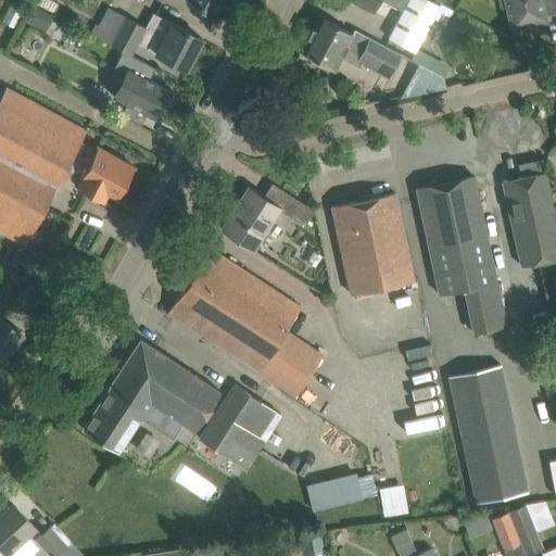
[(222,0),(160,0),(164,2),(165,0),(185,0),(214,15),(222,0)]
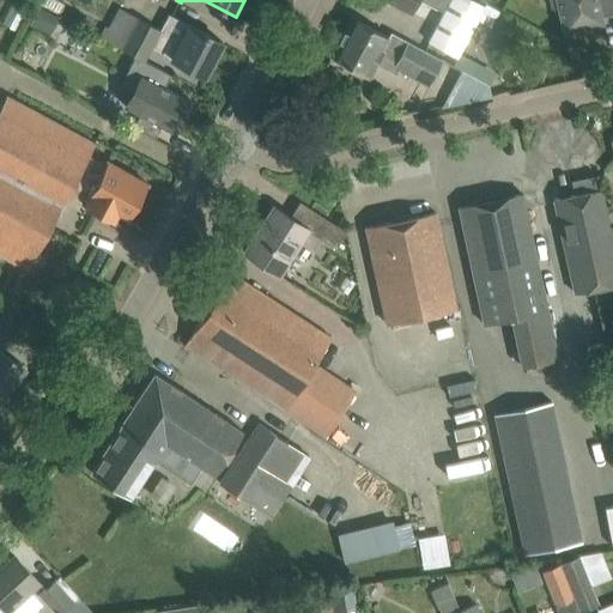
[(416,0),(419,0),(443,12),(429,42),(457,58),(472,29),(484,6),(472,0),(388,0),(410,12),(416,0)]
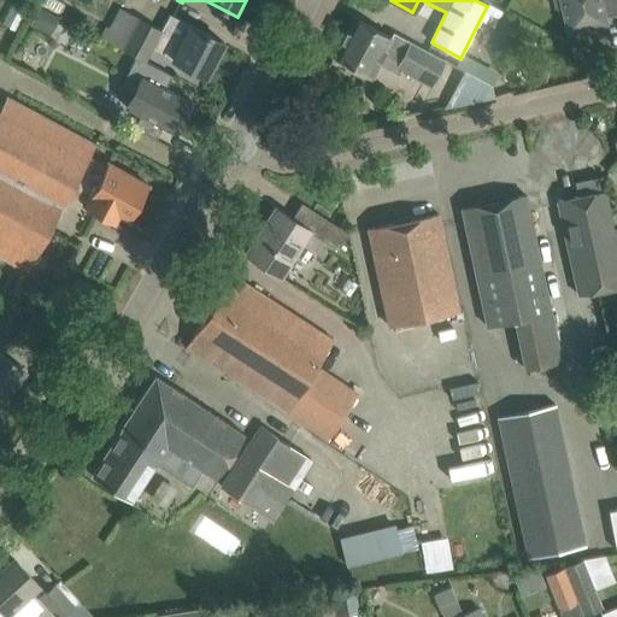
[(616,0),(552,0),(554,7),(563,12),(568,33),(606,23),(600,0),(616,0)]
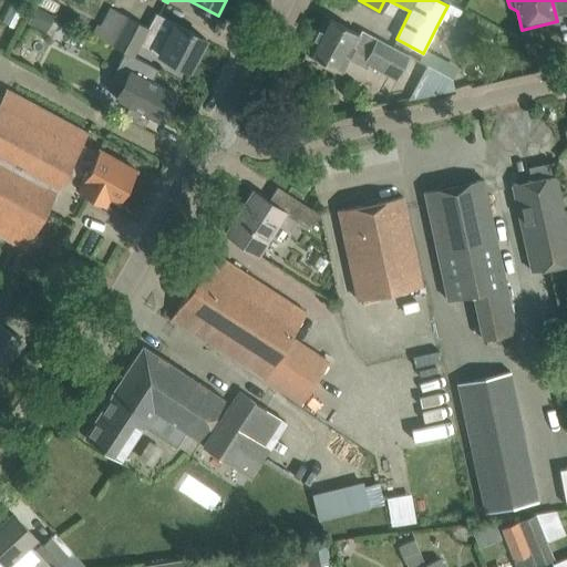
[(112,45),(126,52),(134,57),(141,44),(189,70),(206,39),(186,29),(175,23),(157,13),(150,29),(127,17),(112,45)]
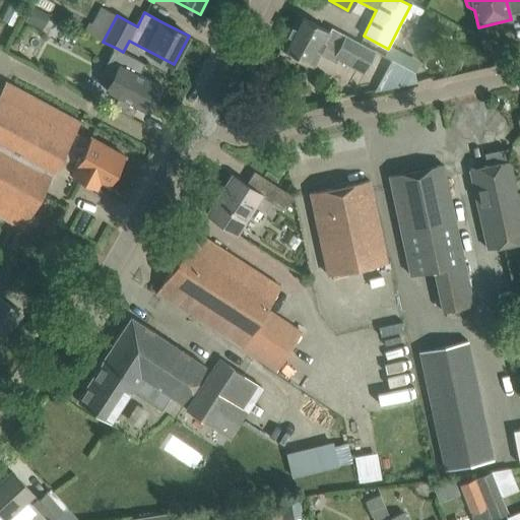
[(299,14),(280,48),(313,65),(319,53),(334,61),(335,58),(364,73),(376,51),(331,27),(329,30),(299,14)]
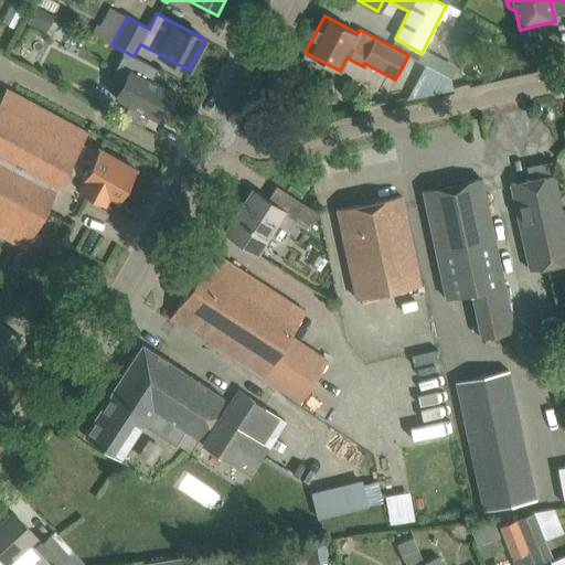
[(134,56),(126,52),(110,82),(125,89),(128,83),(138,88),(129,106),(141,112),(161,123),(176,94),(151,81),(157,70),(134,56)]
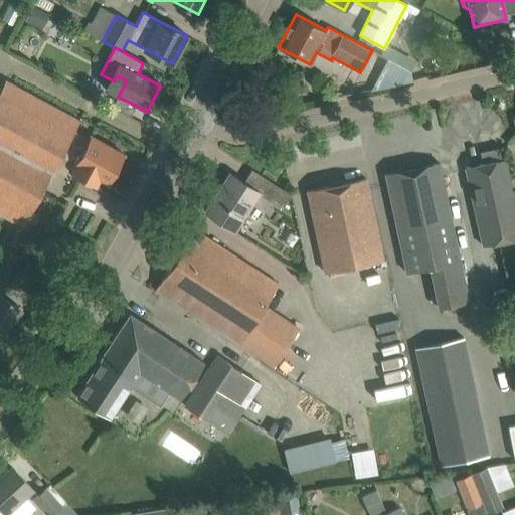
[(449,57),(448,65),(456,67),(458,58),(449,57)]
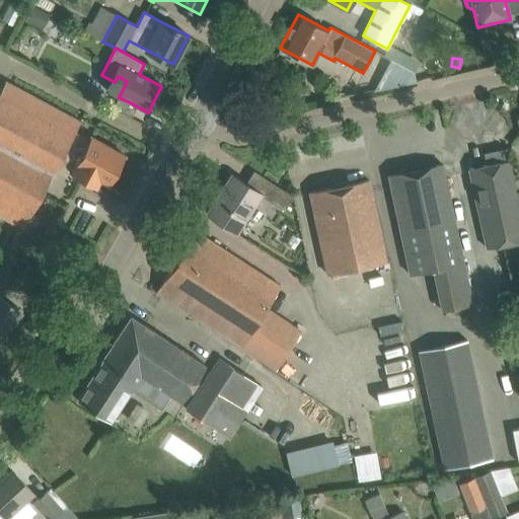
[(416,82),(414,72),(390,60),(373,91),(416,82)]
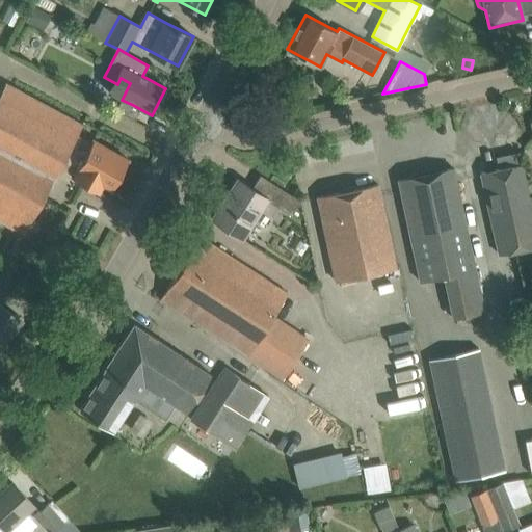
[(77,169),(85,154),(71,147),(83,125),(6,83),(0,94),(0,220),(23,234),(62,161),(77,169)]
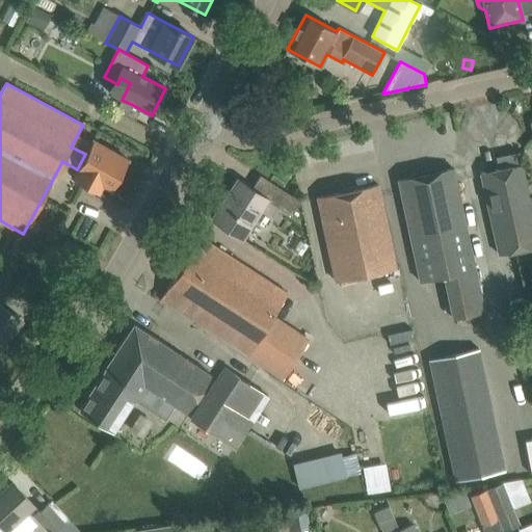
[(85,154),(77,169),(73,178),(99,192),(103,185),(111,190),(128,159),(92,140),(85,154)]
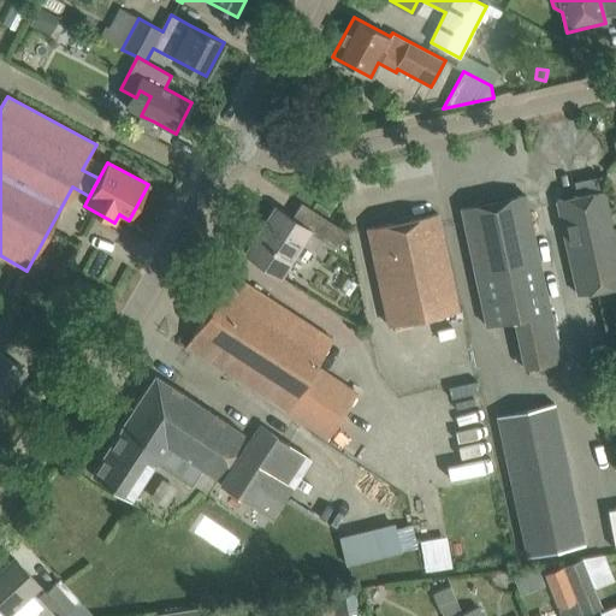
[(596,291),(615,285),(615,244),(604,190),(602,190),(599,179),(576,184),(579,196),(556,201),(578,295),(596,291)]
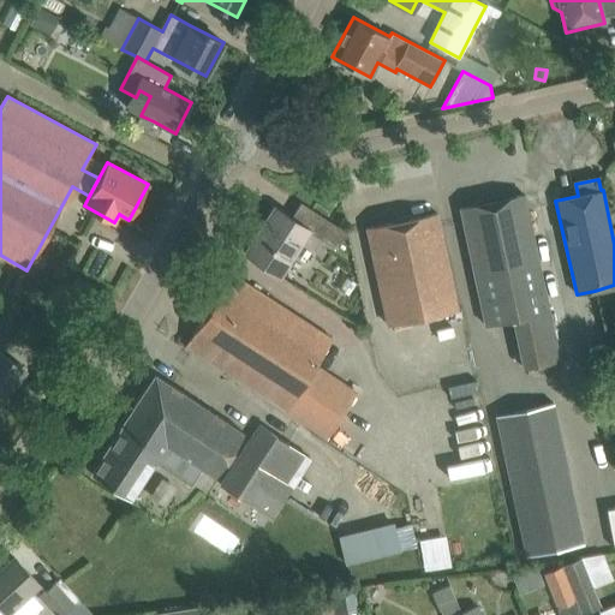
[(513,320),(524,366),(559,359),(524,195),(509,197),(503,193),(499,199),(485,203),(478,198),(473,206),(460,208),(485,326),(513,320)]
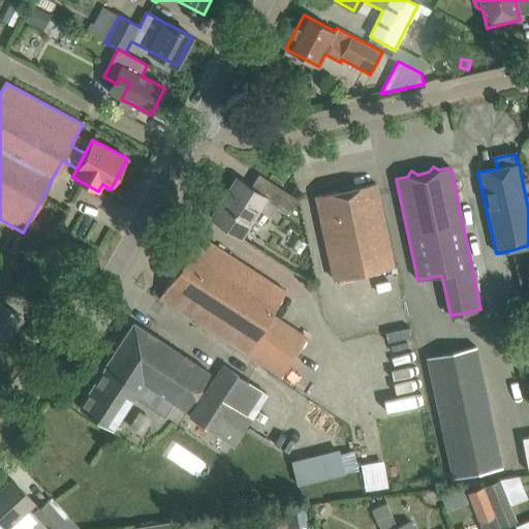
[(211,218),(228,229),(241,238),(267,197),(237,178),(211,218)]
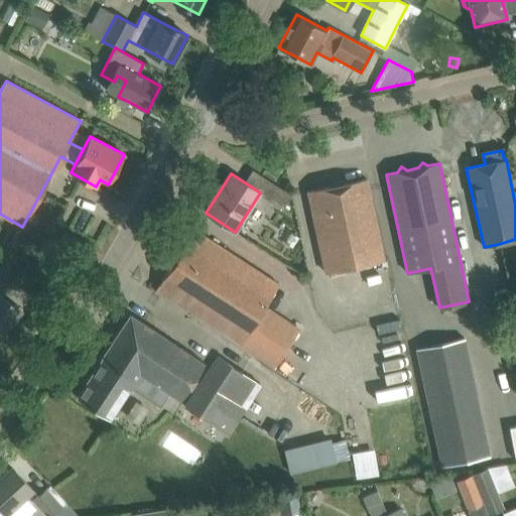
[(307,191),(325,272),(384,260),(367,179),(307,191)]
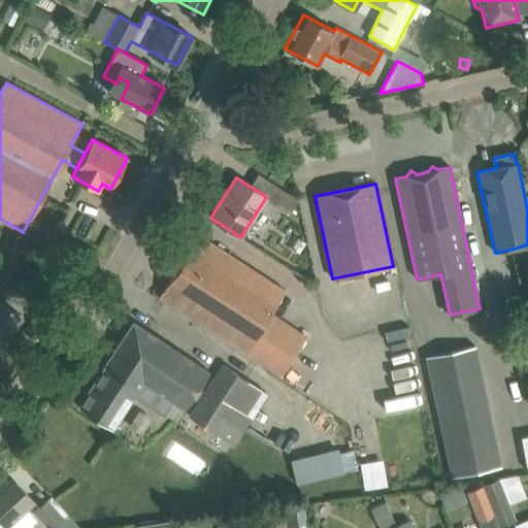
[(298,200),(287,192),(276,205),(289,213),(298,200)]
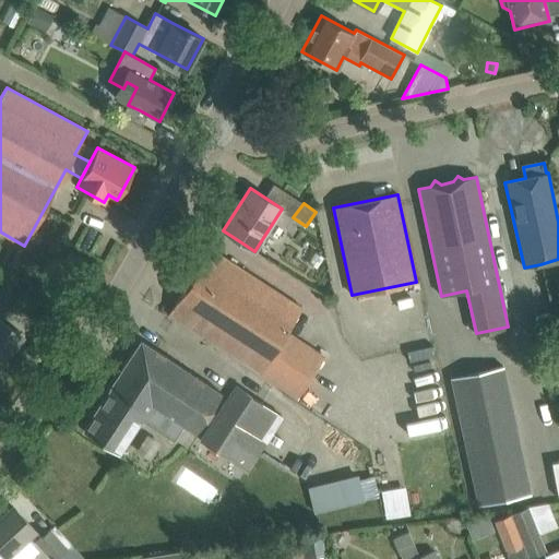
[(302,309),(229,261),(211,249),(168,314),(297,397),(324,356),(287,332),(302,309)]
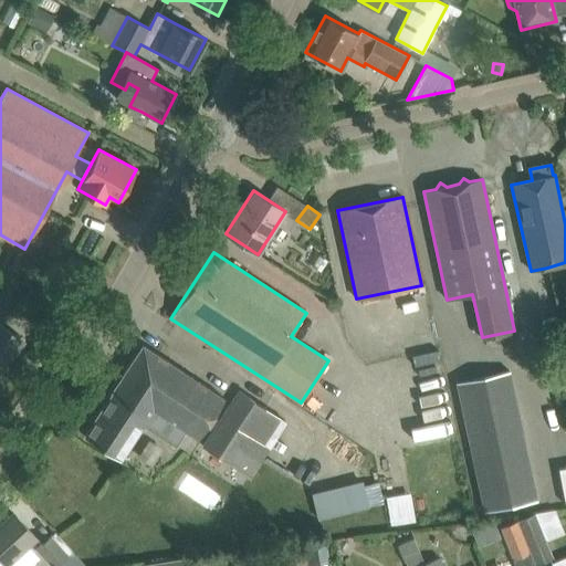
[(0,286),(0,306),(9,315),(18,305),(0,286)]
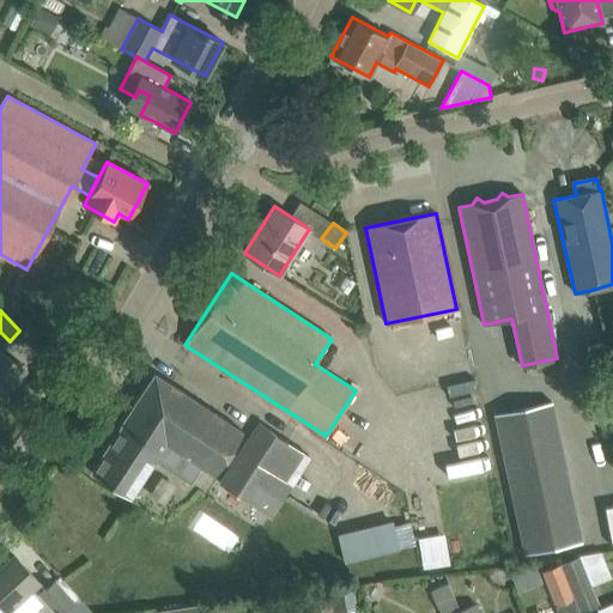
[(0,404),(14,384),(12,382),(22,368),(2,353),(0,351),(0,404)]
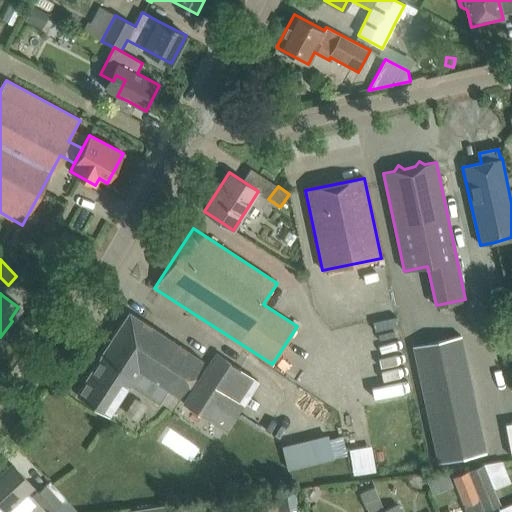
[(101,354),(102,355),(135,377),(130,384),(158,403),(167,389),(178,396),(202,360),(129,311),(101,354)]
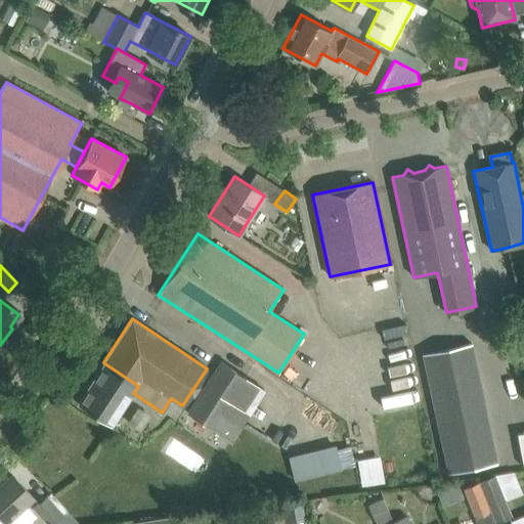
[(423,354),(448,474),(496,463),(471,343),(423,354)]
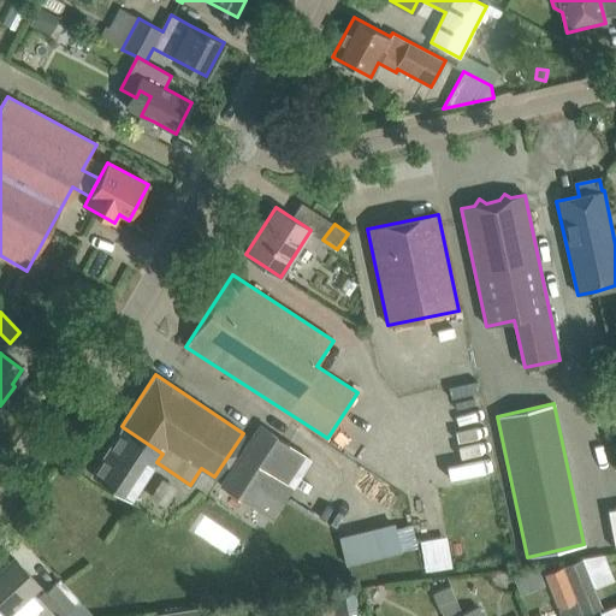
[(163,454),(123,427),(92,474),(131,501),(157,462),(163,454)]
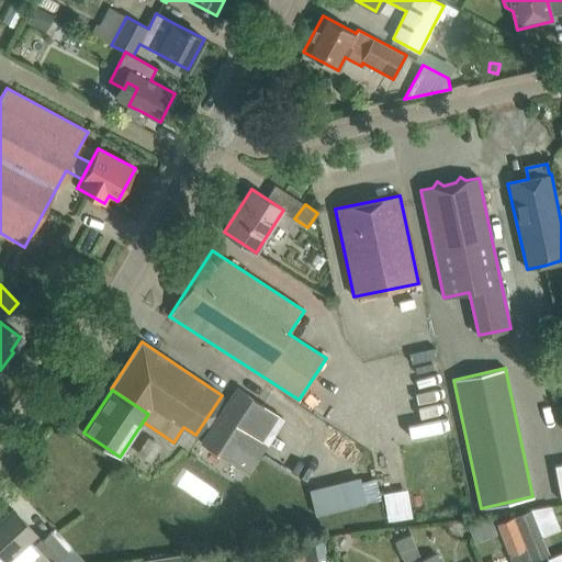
[(203,445),(227,460),(254,419),(228,404),(203,445)]
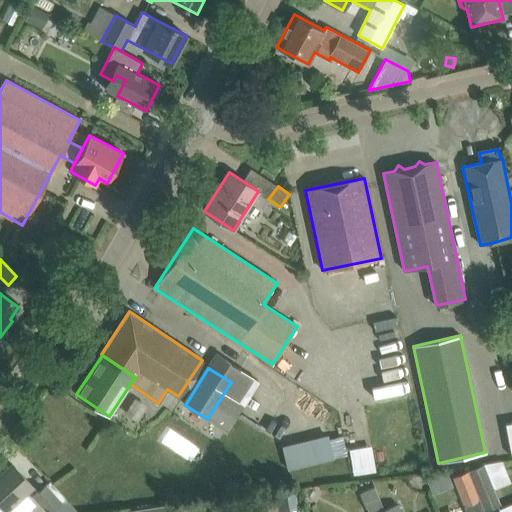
[(511,460),(511,425),(503,427),(508,462),(511,460)]
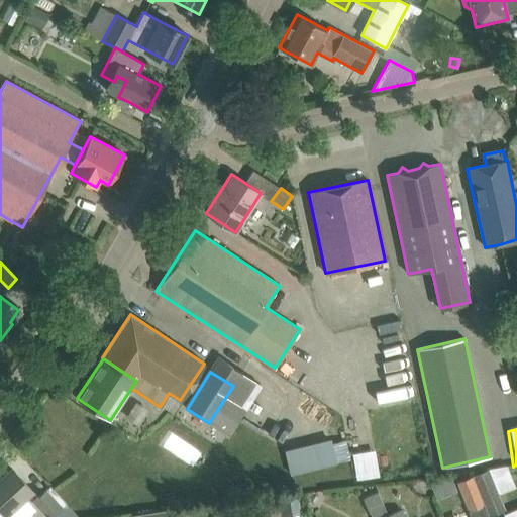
[(335,469),(331,443),(282,452),(287,478),(335,469)]
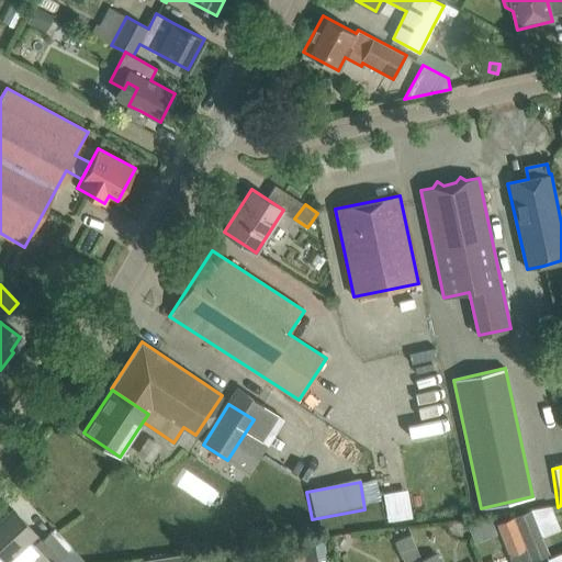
[(404,492),(379,496),(383,527),(408,523),(404,492)]
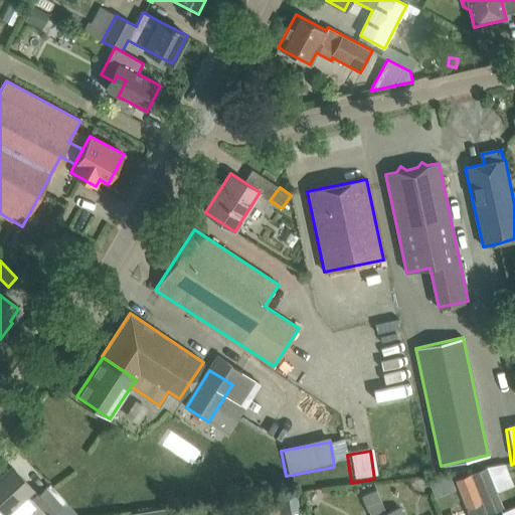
[(0,480),(0,514),(3,514),(6,513),(32,489),(26,482),(12,467),(11,468),(13,470),(1,480),(0,481),(0,480)]
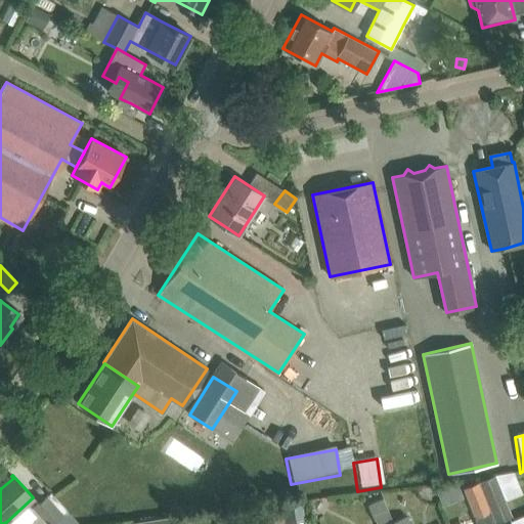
[(479,483),(495,522),(511,516),(494,477),(479,483)]
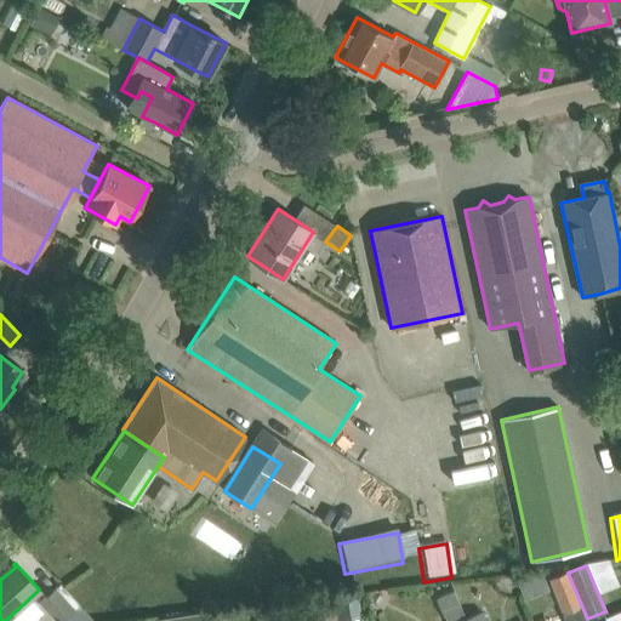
[(567,573),(551,580),(563,613),(580,607),(567,573)]
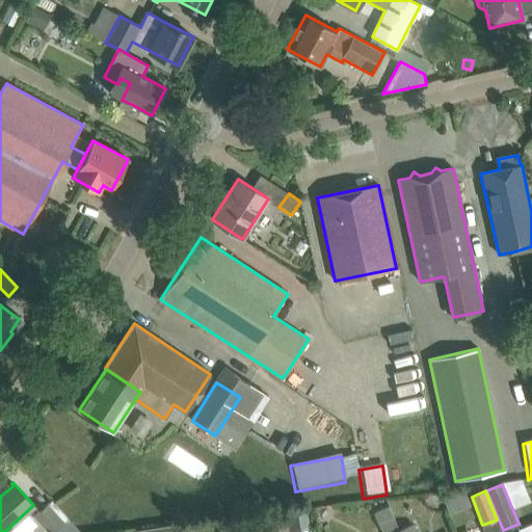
[(34,515),(49,531),(80,531),(69,519),(64,522),(49,503),(34,515)]
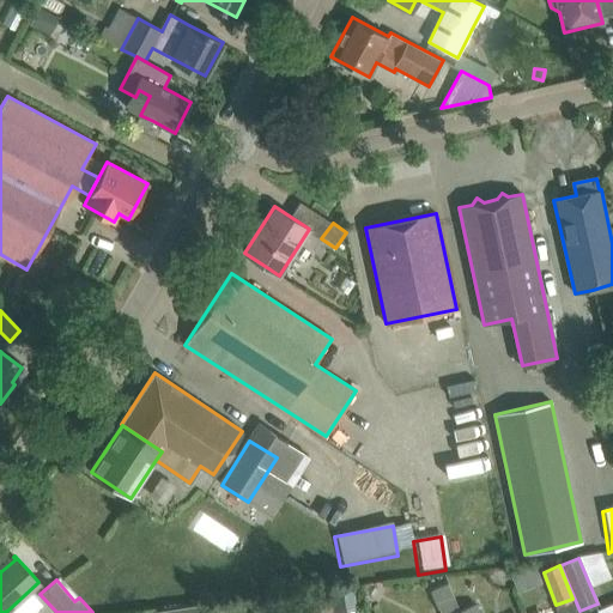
[(460,612),(459,611),(459,612),(448,584),(432,590),(441,612),(460,612)]
